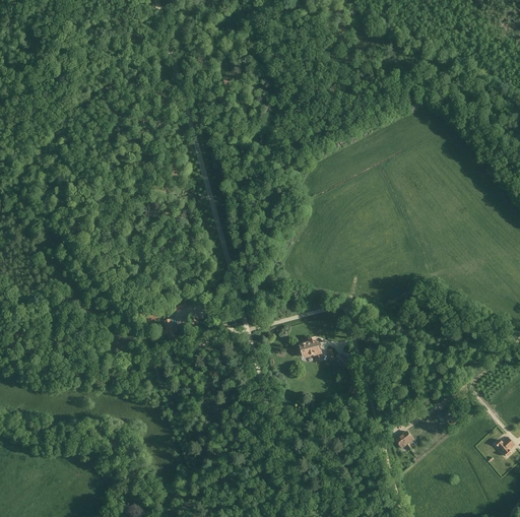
[(185,300),(174,303),(175,308),(187,305),(185,300)]
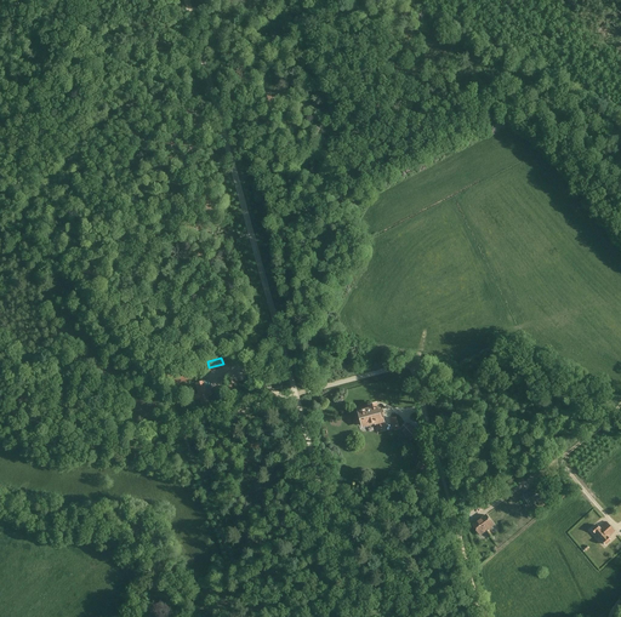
[(194,392),(193,393),(194,395),(197,396),(199,395),(200,401),(203,401),(203,403),(208,401),(208,399),(209,399),(208,394),(211,393),(212,390),(211,388),(209,387),(206,388),(203,377),(194,380),(198,390),(194,392)]
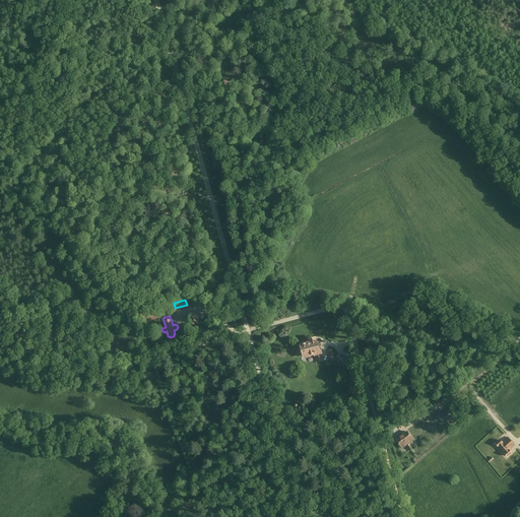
[(303,347),(301,348),(301,351),(303,353),(305,353),(316,350),(317,356),(322,354),(319,345),(321,345),(320,342),(318,342),(316,336),(310,337),(310,339),(302,342),(303,347)]
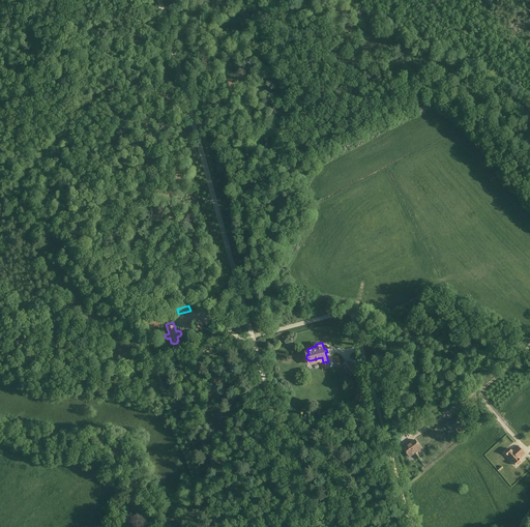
[(347,358),(343,361),(346,364),(345,366),(347,369),(347,370),(351,374),(357,367),(351,359),(349,360),(347,358)]
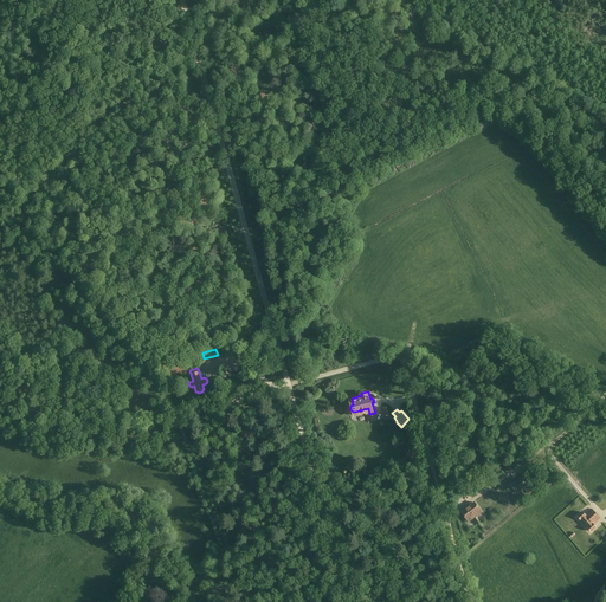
[(410,447),(406,453),(418,458),(421,452),(410,447)]
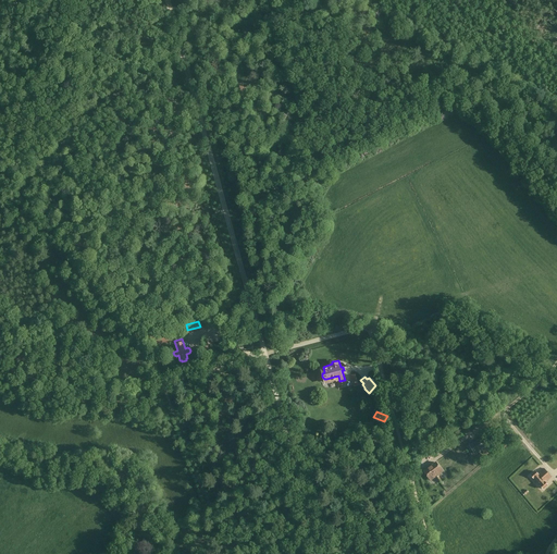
[(480,435),(468,442),(474,451),(475,450),(477,452),(483,448),(482,446),(485,444),(480,435)]
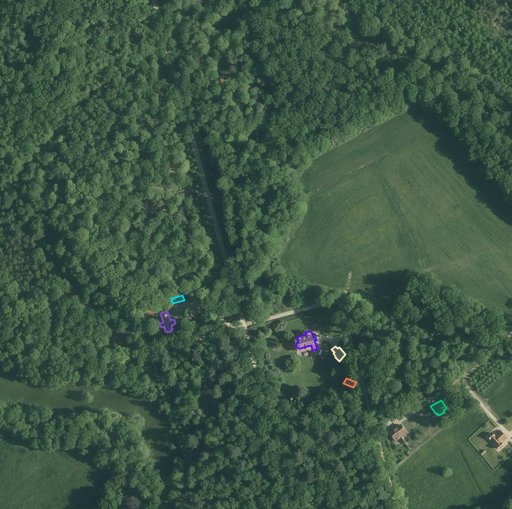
[(447,412),(439,416),(442,421),(450,416),(447,412)]
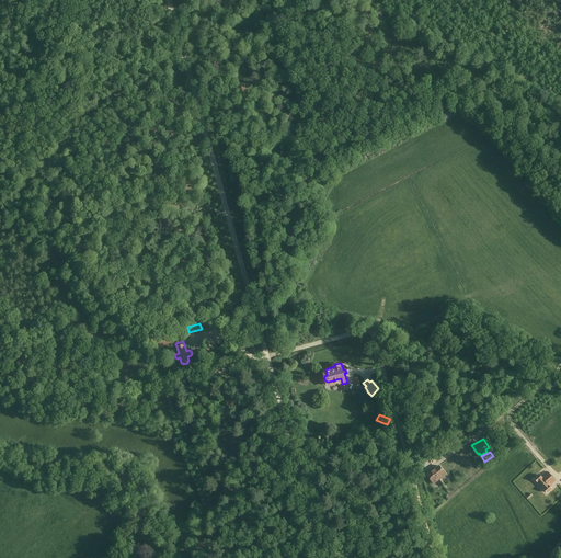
[(438,463),(433,467),(439,477),(446,473),(438,463)]
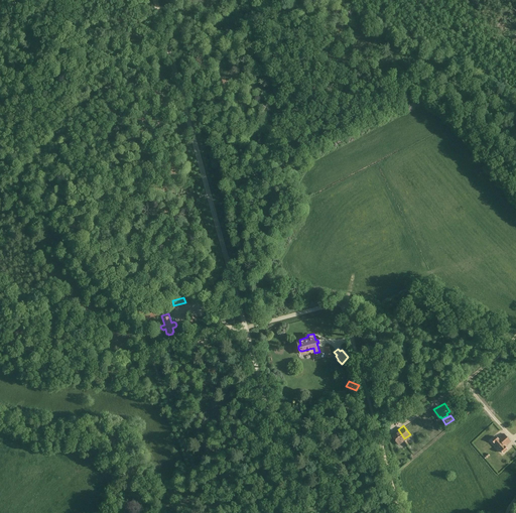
[(404,438),(398,429),(393,433),(399,442),(404,438)]
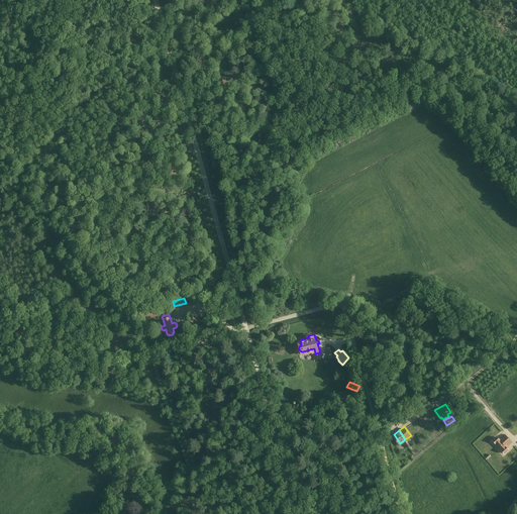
[(497,434),(493,438),(495,441),(496,440),(502,447),(501,448),(504,451),(508,447),(507,445),(507,444),(511,440),(505,432),(500,436),(499,435),(498,436),(497,434)]
